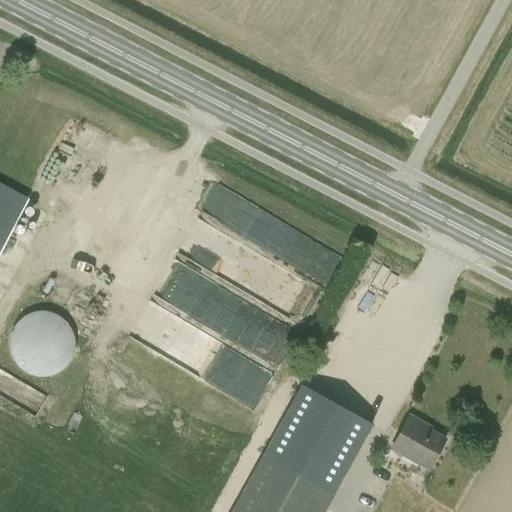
[(0,252),(23,209),(0,196),(0,252)]
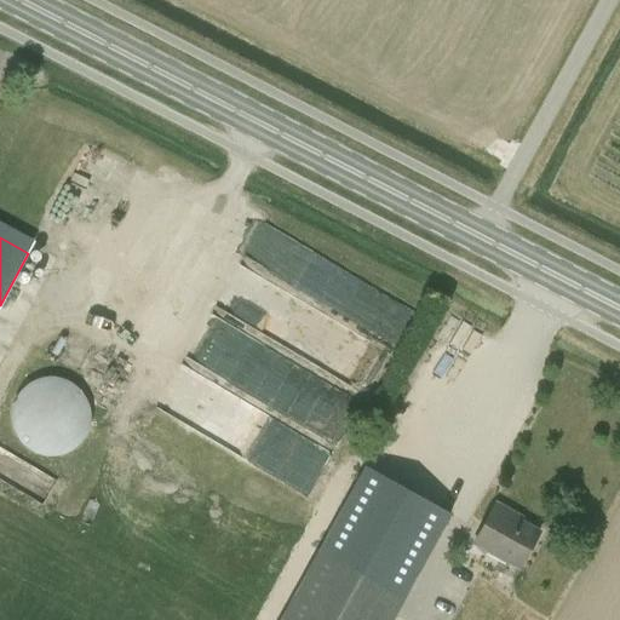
[(365,281),(348,310),(395,338),(412,309),(365,281)]
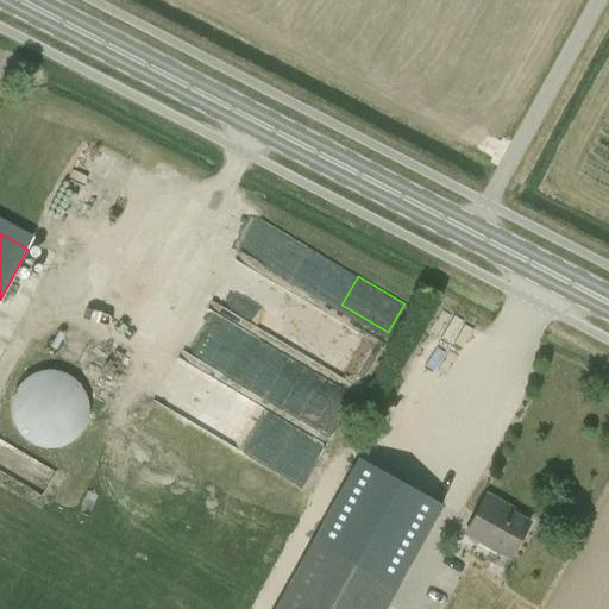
[(243,321),(327,365),(349,324),(264,280),(243,321)]
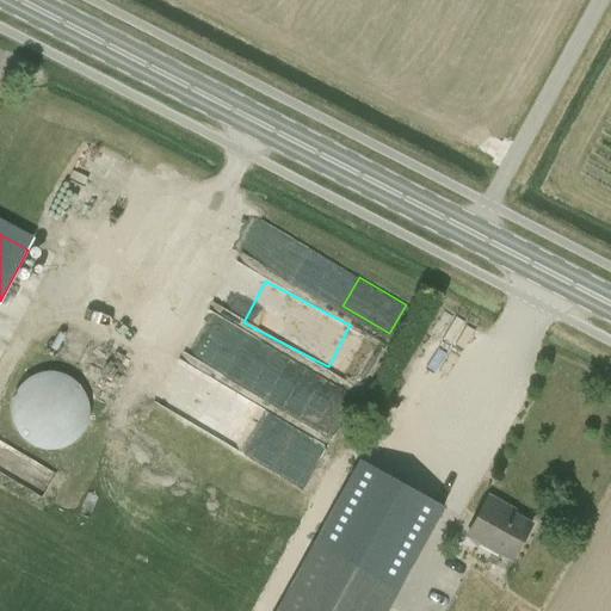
[(11,408),(11,412),(11,415),(11,419),(12,421),(13,425),(14,429),(16,431),(18,434),(20,437),(23,439),(25,442),(28,444),(30,445),(34,448),(36,449),(39,449),(43,450),(47,450),(50,451),(54,450),(56,450),(60,449),(63,449),(66,448),(69,445),(72,444),(75,442),(78,439),(80,437),(81,434),(84,431),(85,429),(86,425),(87,421),(88,419),(88,415),(88,412),(88,408),(88,405),(87,402),(86,399),(85,395),(84,393),(81,389),(80,387),(78,384),(75,382),(72,380),(69,378),(66,377),(63,375),(60,375),(56,374),(53,374),(50,374),(47,374),(43,374),(39,375),(36,376),(34,377),(30,378),(28,380),(25,382),(23,384),(20,387),(18,389),(16,393),(14,395),(13,399),(12,402),(11,405),(11,408)]
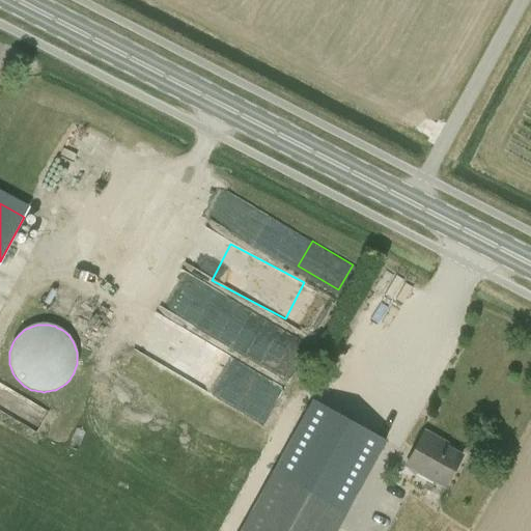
[(314,400),(241,530),(336,530),(345,514),(386,441),(314,400)]
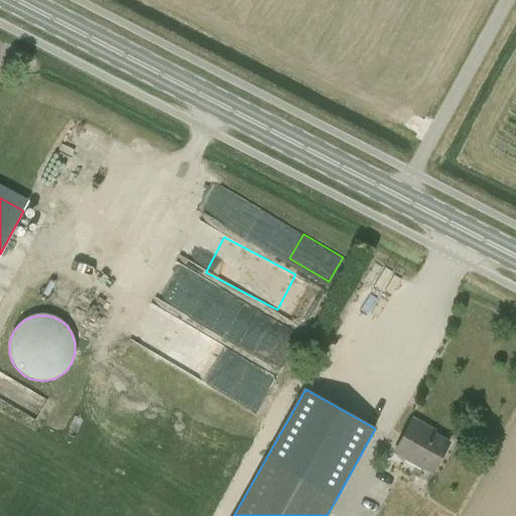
[(431,474),(447,443),(424,430),(426,428),(411,419),(393,453),(431,474)]
